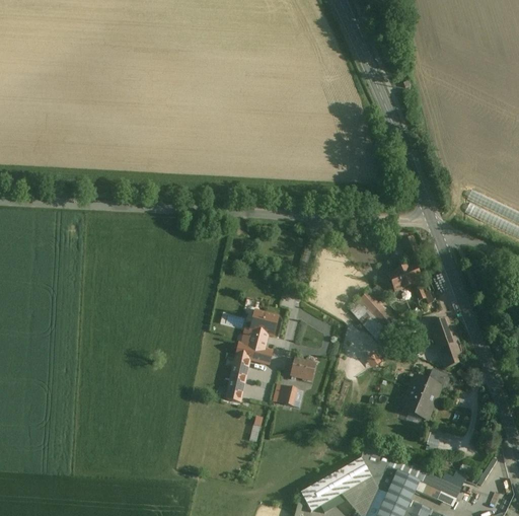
[(413,235),(401,240),(410,262),(422,256),(413,235)]
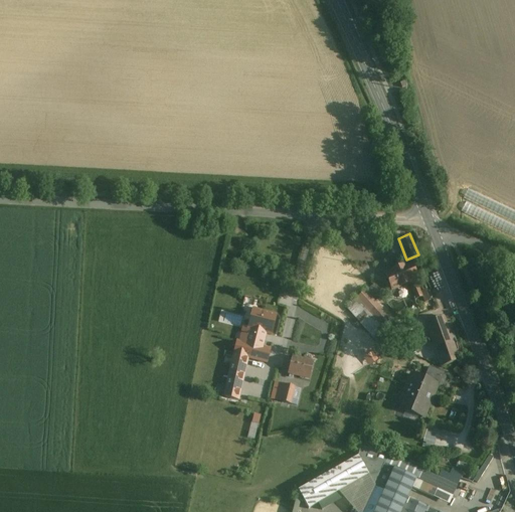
[(410,261),(384,272),(391,289),(417,278),(410,261)]
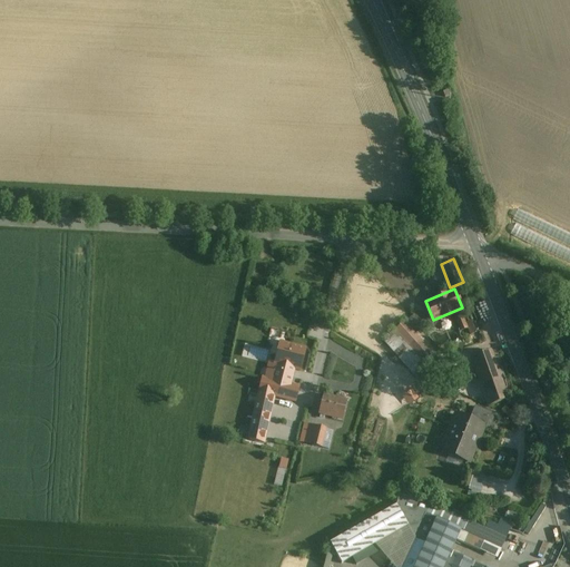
[(403,320),(391,331),(412,355),(425,344),(403,320)]
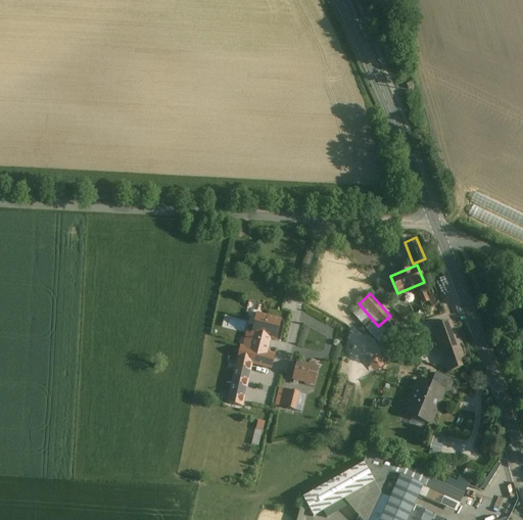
[(378,326),(359,303),(351,311),(371,332),(378,326)]
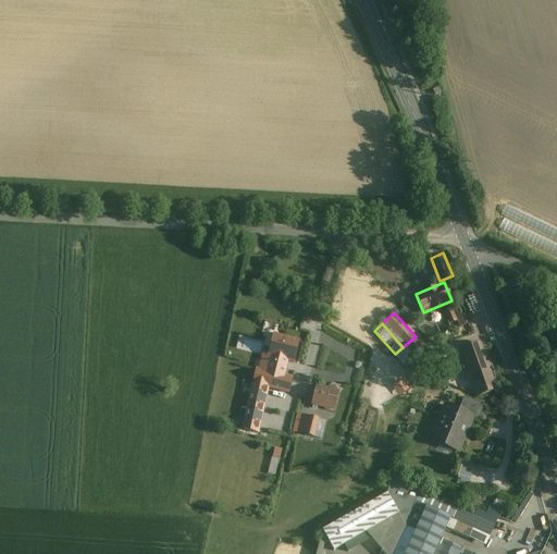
[(273,332),(268,354),(262,353),(258,367),(285,374),(288,360),(294,361),(299,339),(273,332)]
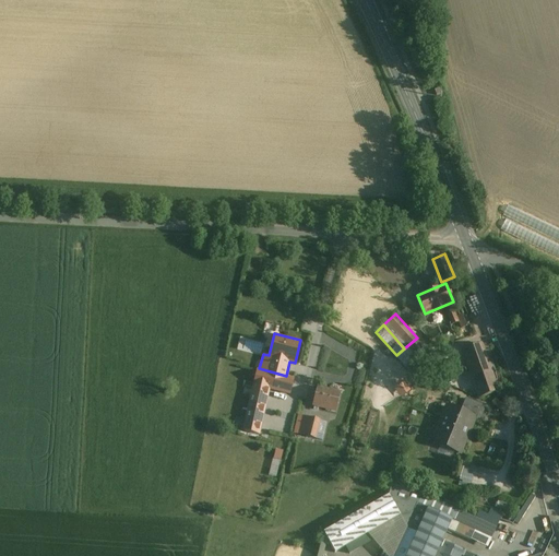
[(417,338),(404,349),(419,366),(423,363),(431,354),(417,338)]
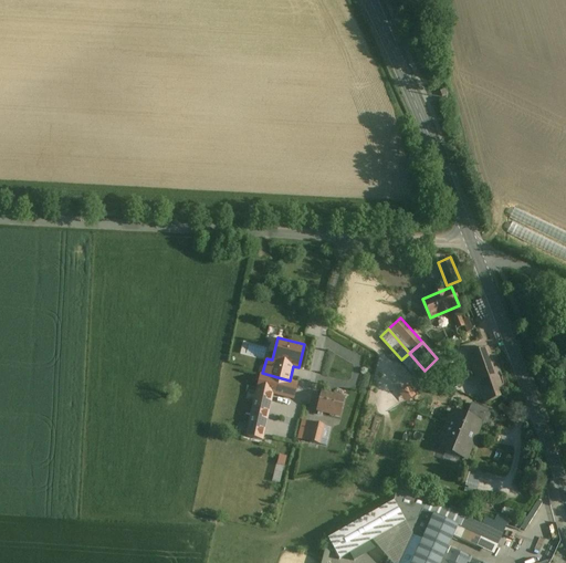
[(488,346),(468,353),(484,402),(504,394),(488,346)]
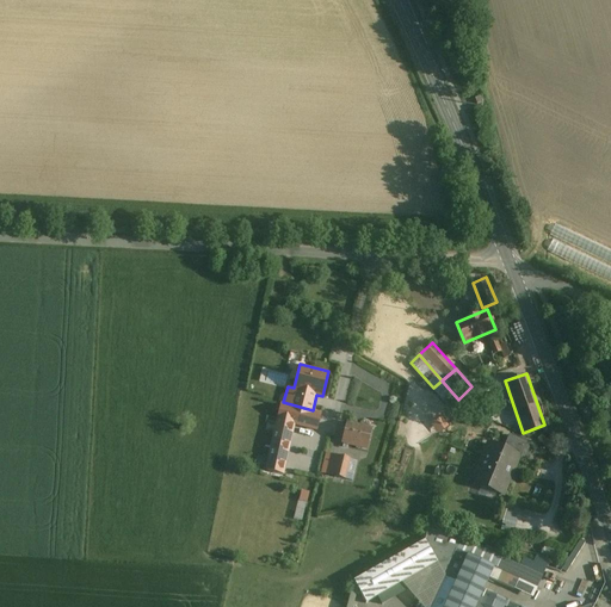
[(458,400),(442,381),(433,388),(450,407),(458,400)]
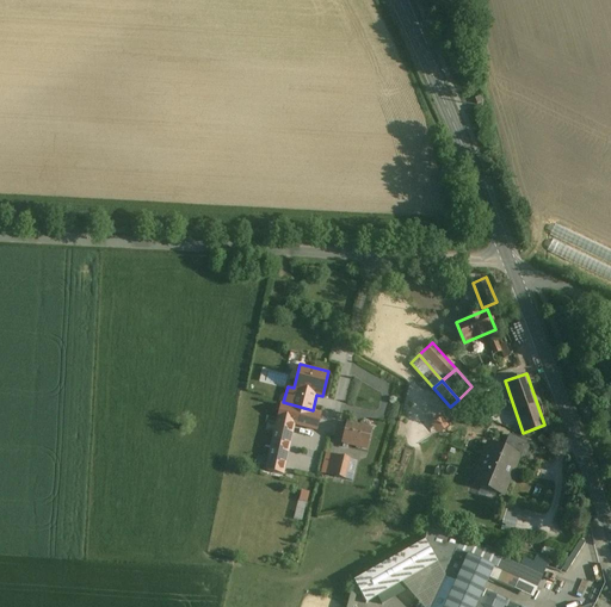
[(471,386),(462,396),(467,402),(477,394),(471,386)]
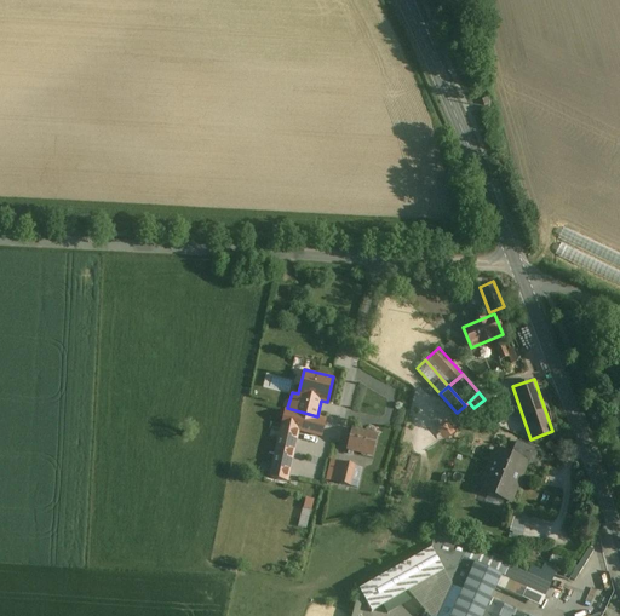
[(286,408),(269,475),(286,478),(298,430),(321,436),(326,418),(317,416),(287,408),(286,408)]
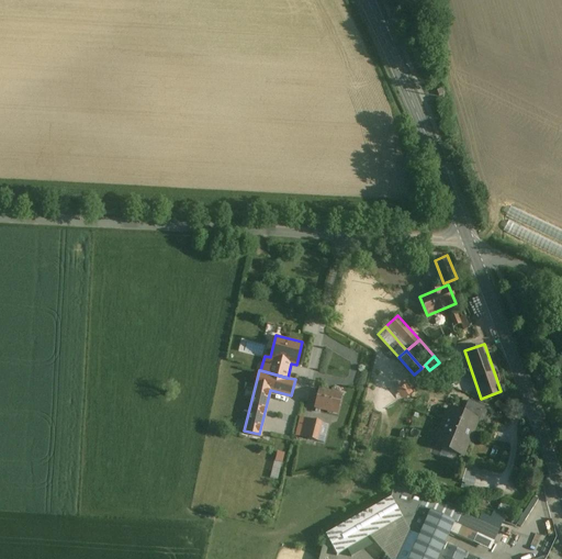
[(341,393),(318,388),(314,405),(316,406),(315,410),(319,411),(319,407),(337,412),(341,393)]
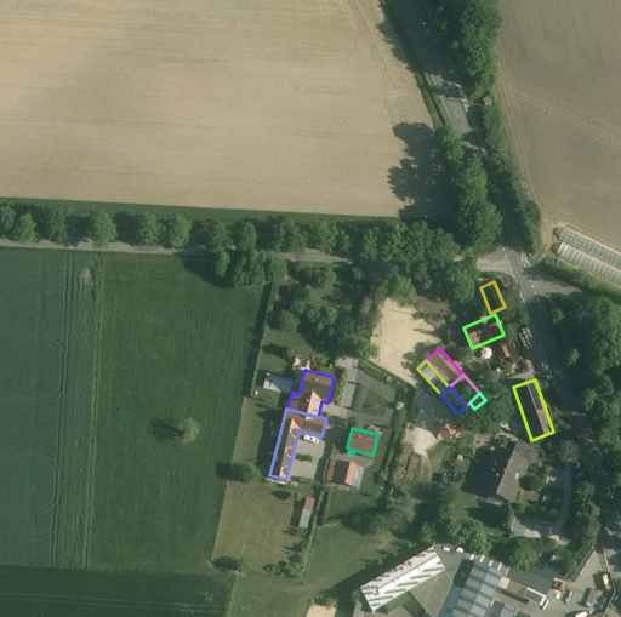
[(512,455),(497,449),(486,474),(484,473),(480,484),(490,487),(488,492),(510,501),(520,474),(523,475),(528,462),(533,461),(536,453),(534,449),(517,441),(512,455)]
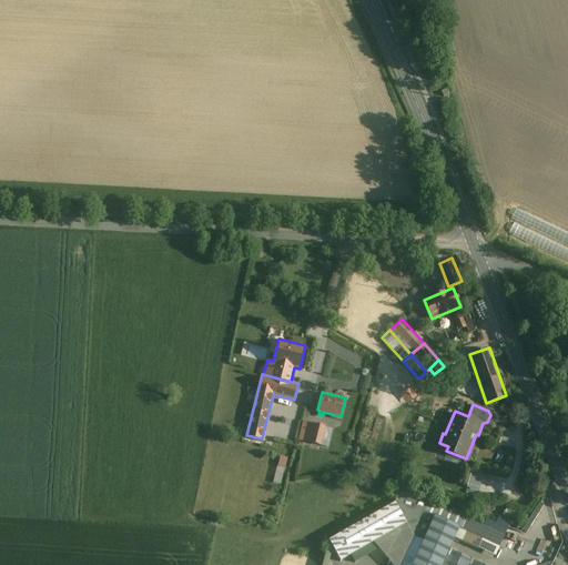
[(314,423),(303,420),(298,439),(310,442),(310,441),(314,423)]
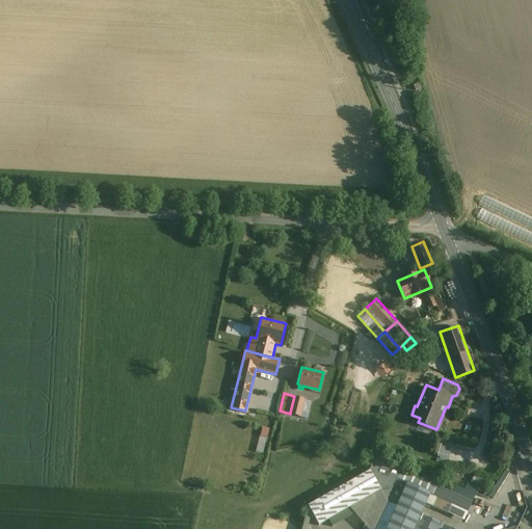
[(290,413),(290,414),(299,416),(303,398),(294,396),(290,413)]
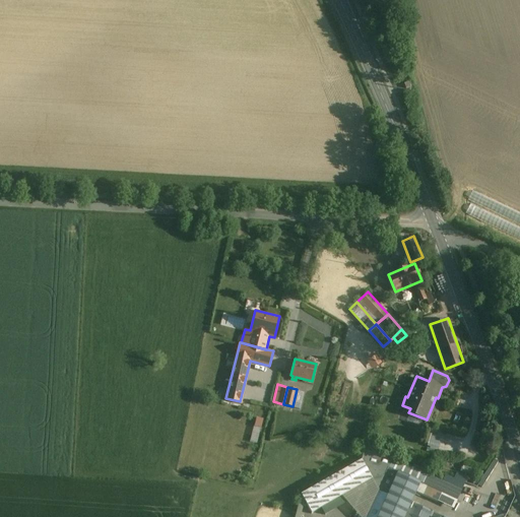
[(441,447),(446,435),(434,431),(430,443),(441,447)]
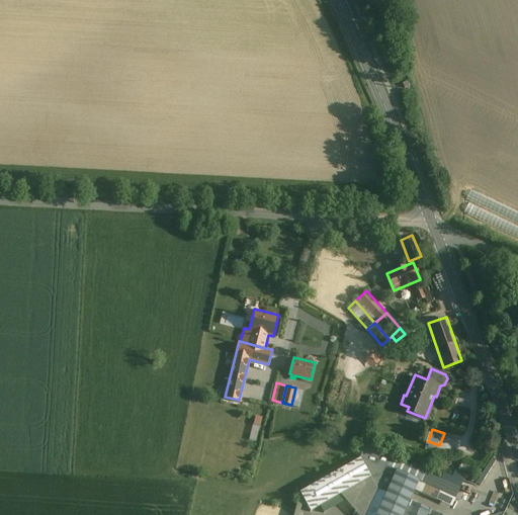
[(359,457),(299,492),(303,498),(310,510),(369,476),(375,487),(385,464),(386,465),(391,458),(390,457),(390,456),(362,448),(359,457)]
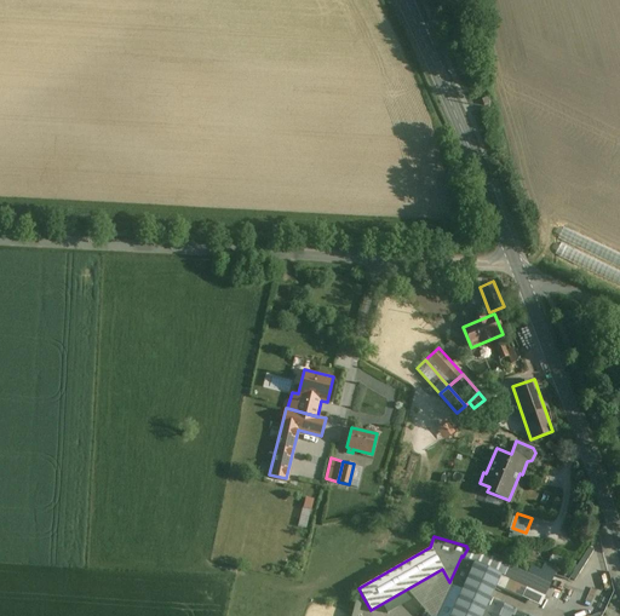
[(580,576),(597,547),(592,543),(575,574),(580,576)]
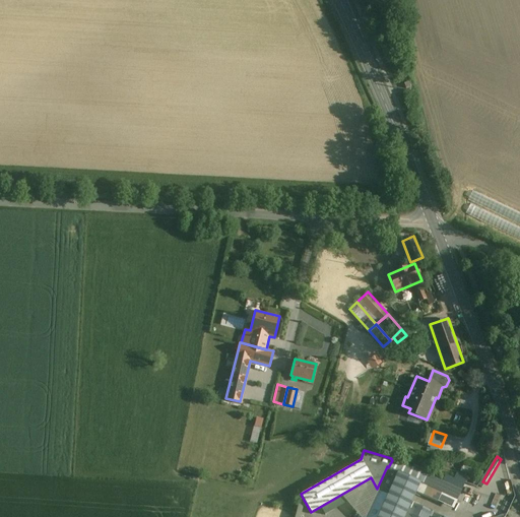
[(461,490),(408,464),(399,463),(392,460),(388,467),(397,471),(419,481),(415,491),(437,501),(441,492),(456,499),(461,490)]
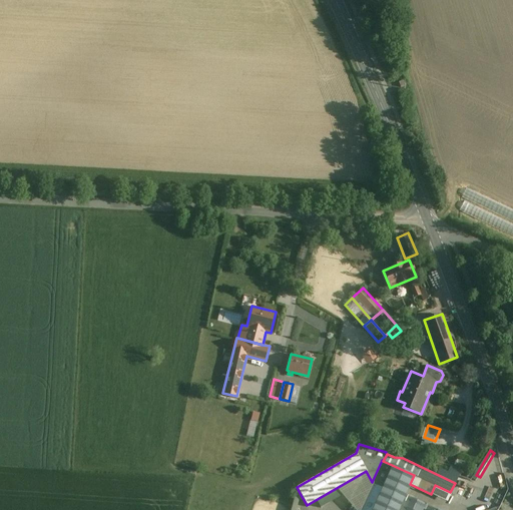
[(383,461),(382,460),(372,482),(359,509),(371,509),(392,465),(383,461)]
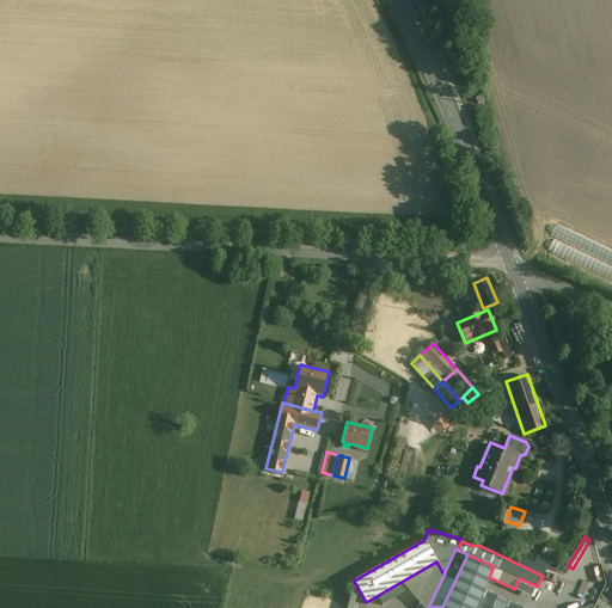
[(467,554),(442,607),(506,607),(509,602),(483,590),(489,577),(494,566),(467,554)]
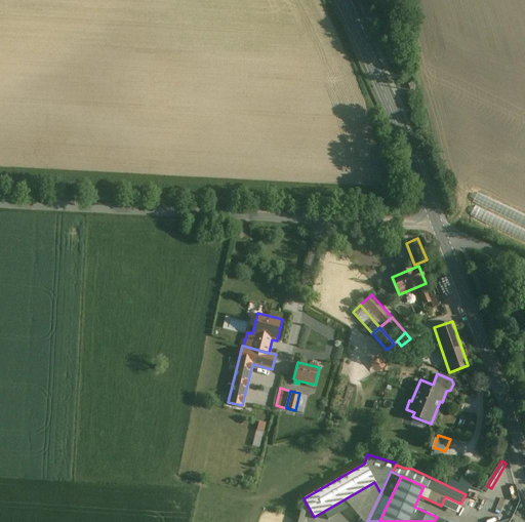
[(304,498),(296,521),(301,521),(307,505),(304,498)]
